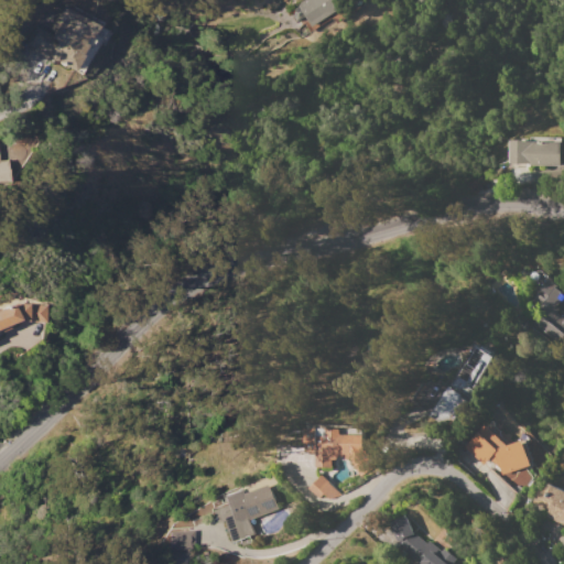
[(350,0),(313,26),(297,4),(304,0),(350,0)]
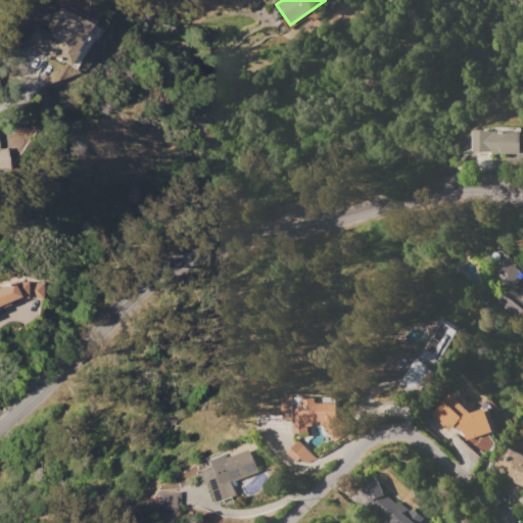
[(35,24),(48,32),(51,26),(47,24),(58,5),(89,25),(82,36),(79,34),(76,40),(79,41),(74,50),(76,51),(66,66),(45,53),(43,56),(29,47),(31,44),(24,40),(35,24)]
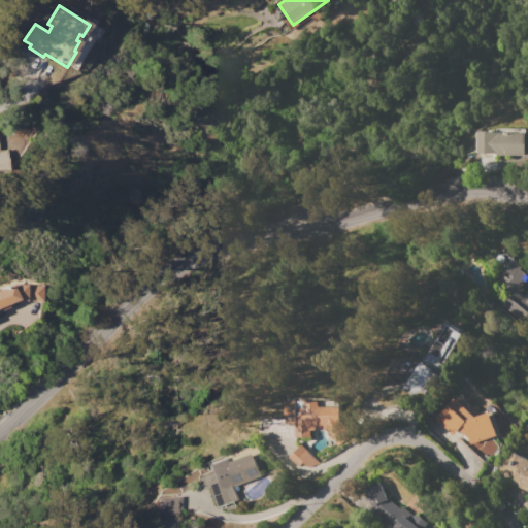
[(474,153),(475,132),(485,131),(495,133),(495,129),(524,130),(525,144),(523,155),(474,153)]
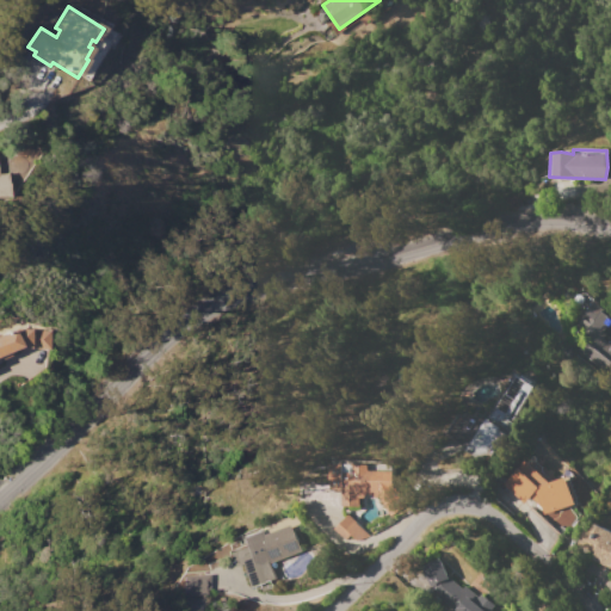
[(0,174),(8,173),(10,196),(0,196),(0,174)]
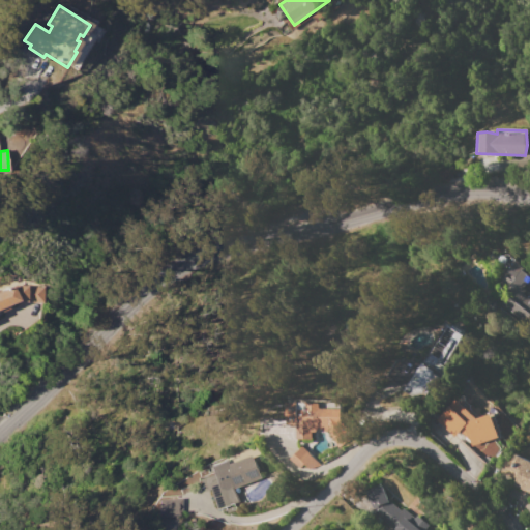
[(513,262),(522,269),(522,270),(529,278),(529,297),(523,291),(520,294),(529,303),(529,307),(526,313),(528,315),(520,324),(494,301),(510,283),(502,275),(513,262)]
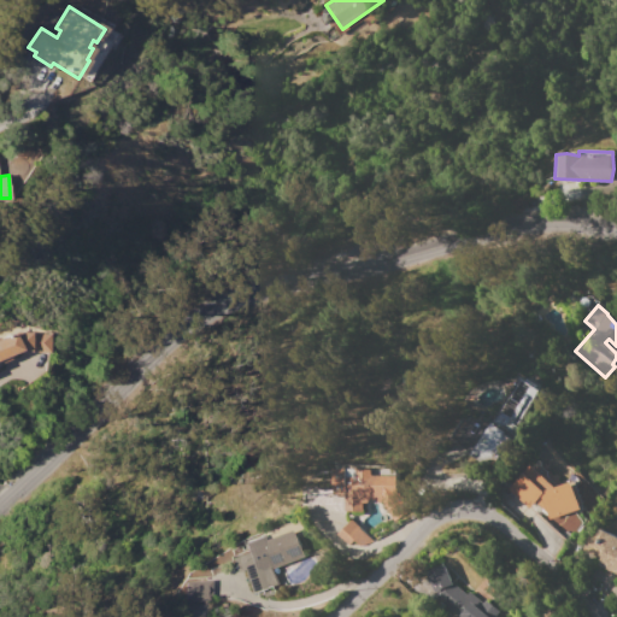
[(19,351),(0,358),(0,338),(16,331),(53,333),(52,340),(52,342),(53,344),(52,353),(30,352),(30,351),(19,351)]
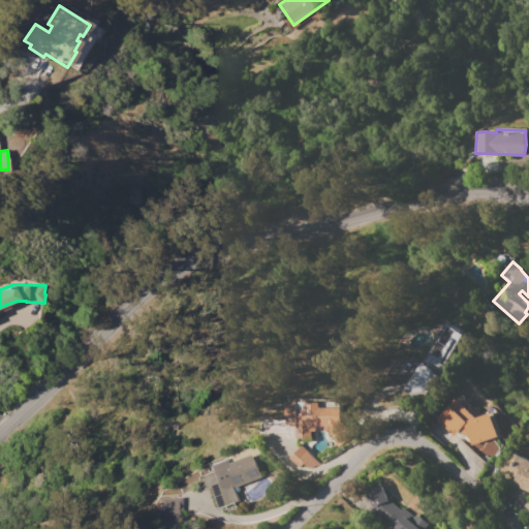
[(449,325),(466,337),(460,346),(457,344),(442,365),(445,368),(438,378),(437,377),(419,403),(402,391),(417,369),(418,370),(425,360),(426,361),(449,325)]
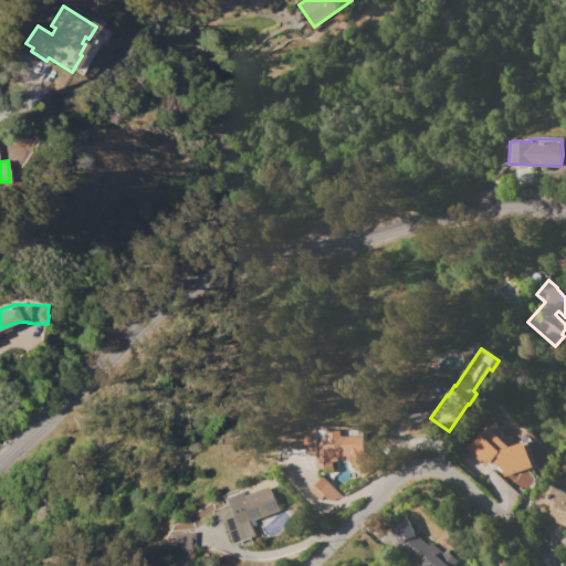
[(490,461),(482,469),(462,450),(471,440),(483,427),(507,448),(524,442),(532,468),(502,478),(500,470),(490,461)]
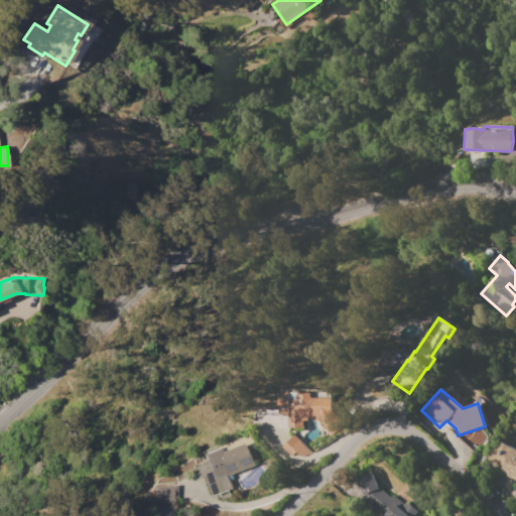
[(280,392),(312,393),(312,398),(333,398),(333,409),(343,428),(329,436),(320,422),(316,422),(314,419),(309,419),(307,422),(303,422),(303,428),(288,427),(288,416),(280,416),(280,392)]
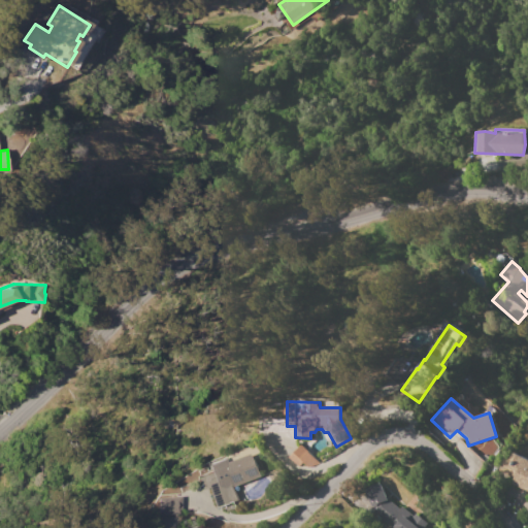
[(300,444),(319,463),(306,467),(302,462),(297,468),(287,458),(300,444)]
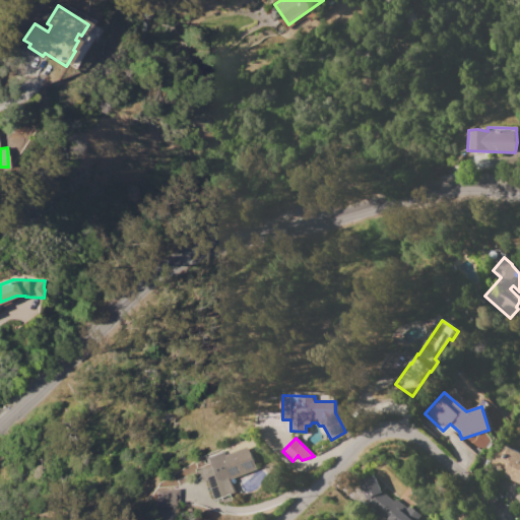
[(505,446),(519,452),(519,485),(504,478),(507,471),(496,466),(502,454),(505,446)]
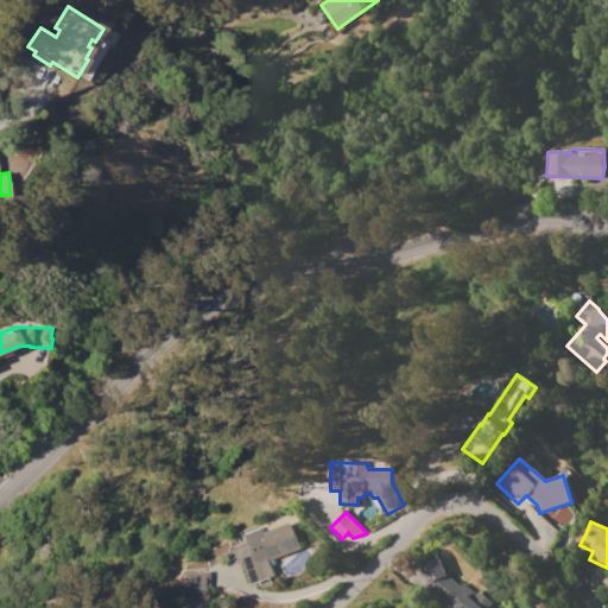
[(228,549),(242,544),(239,533),(259,527),(261,534),(290,524),(299,550),(267,562),(273,576),(248,586),(240,561),(233,563),(228,549)]
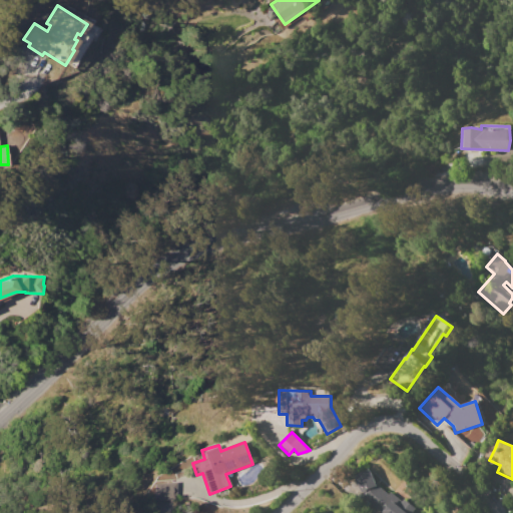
[(381,512),(364,500),(361,491),(359,491),(353,476),(370,469),(376,485),(387,494),(388,492),(401,502),(403,499),(414,508),(410,512),(381,512)]
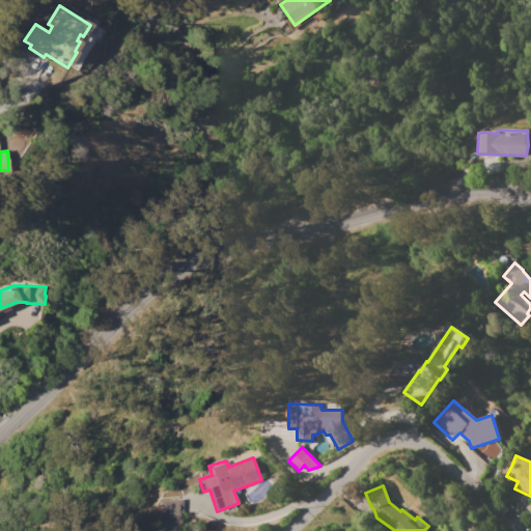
[(158,500),(183,499),(184,515),(160,518),(158,500)]
